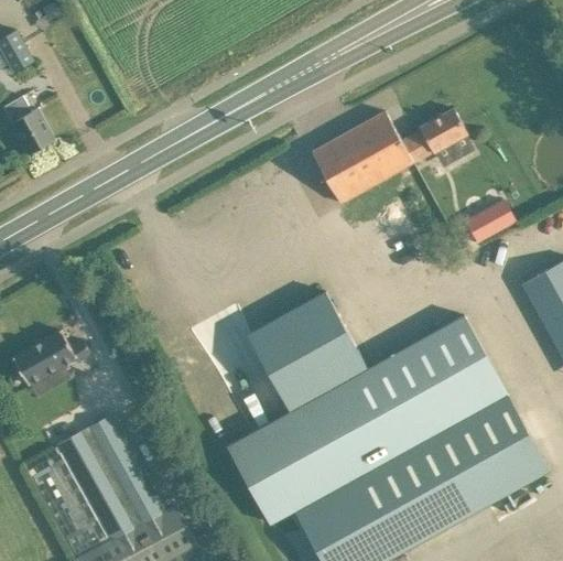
[(35,63),(17,31),(0,40),(0,51),(14,76),(35,63)]
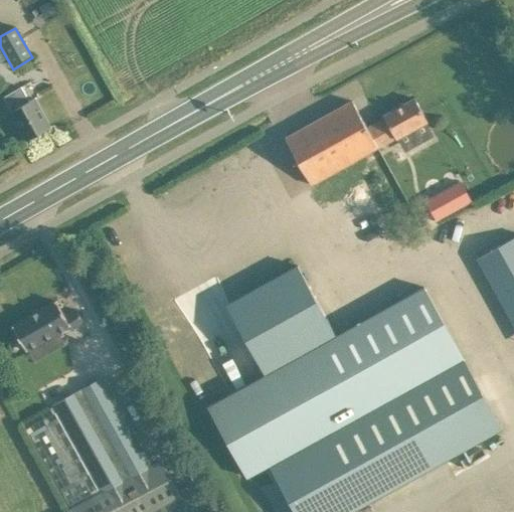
[(49,130),(39,113),(33,101),(28,104),(20,90),(2,100),(10,114),(26,143),(29,141),(32,141),(37,139),(38,136),(49,130)]
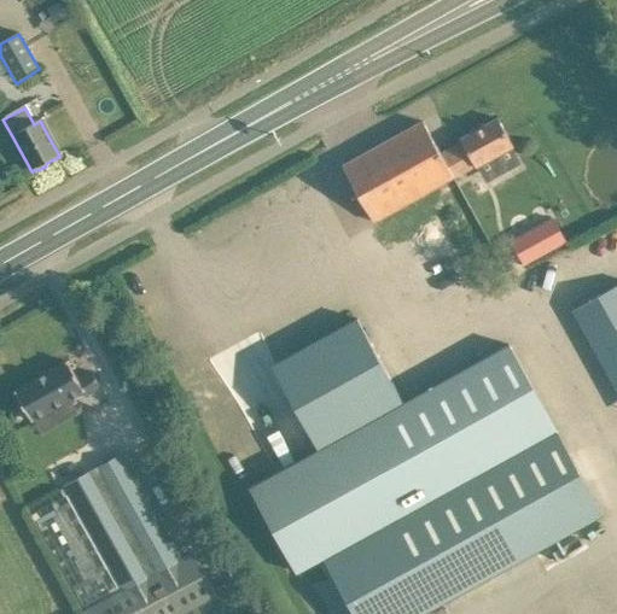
[(421,124),(342,169),(372,224),(473,168),(475,169),(512,148),(496,122),(459,142),(461,145),(440,157),(421,124)]
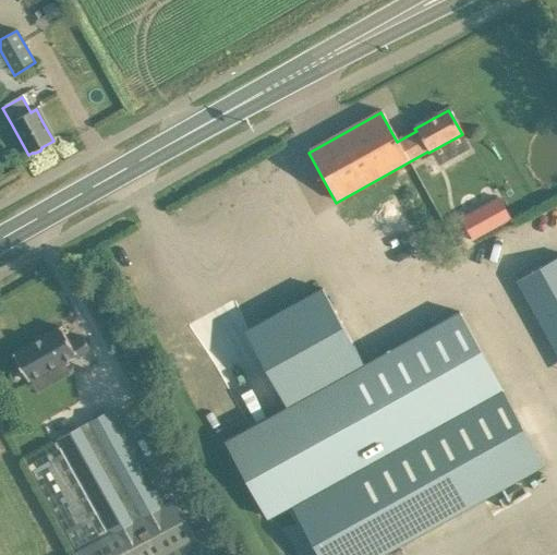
[(498,200),(485,207),(496,228),(509,220),(498,200)]
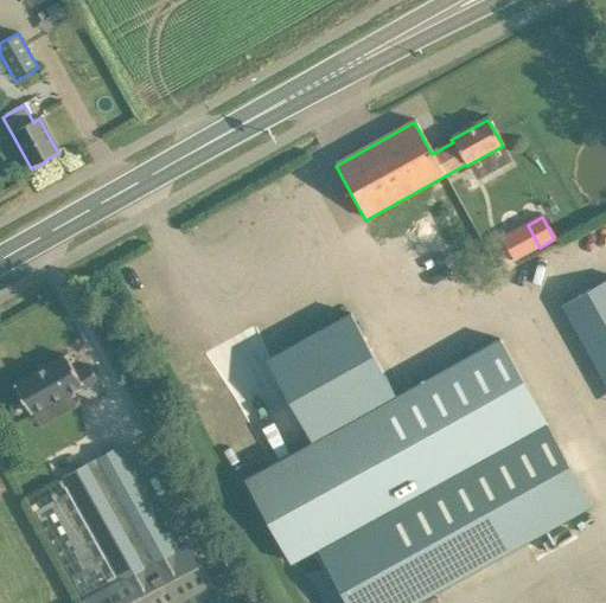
[(605,281),(560,307),(605,390),(605,281)]
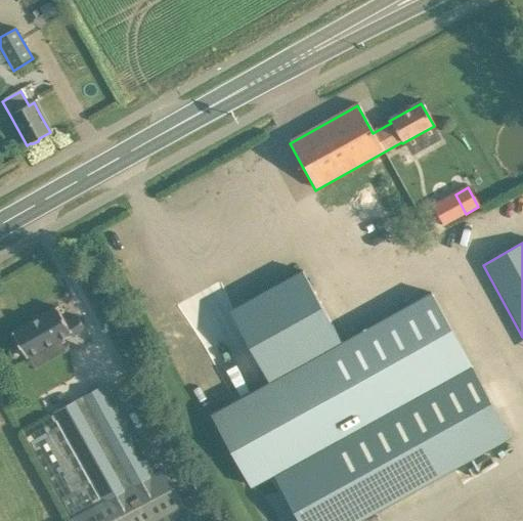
[(269,384),(211,417),(251,488),(273,475),(288,501),(298,520),(359,520),(510,438),(431,295),(341,344),(302,272),(248,303),(257,320),(240,330),(269,384)]
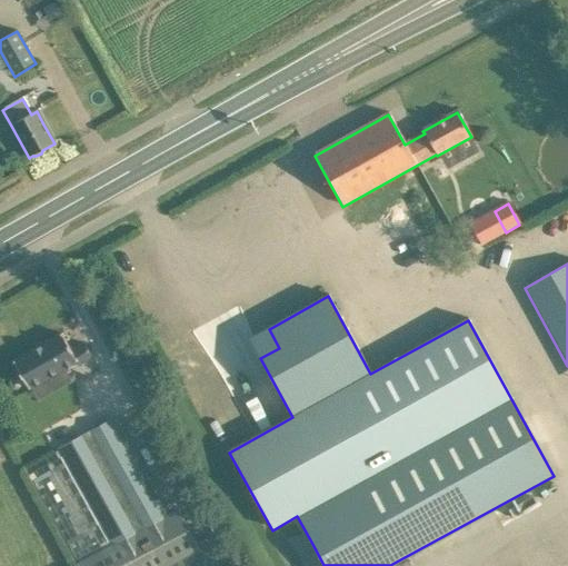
[(31,353),(12,364),(28,389),(30,389),(32,393),(66,374),(63,369),(75,363),(78,367),(91,359),(83,345),(70,353),(61,336),(42,346),(39,345),(31,349),(31,353)]
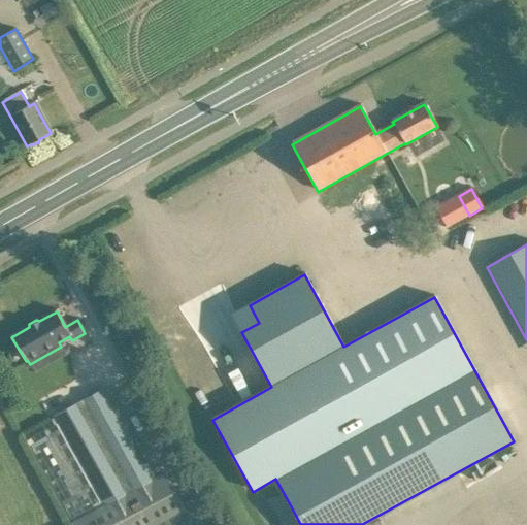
[(53,418),(57,425),(26,441),(71,524),(159,524),(183,512),(162,477),(155,480),(105,389),(53,418)]
